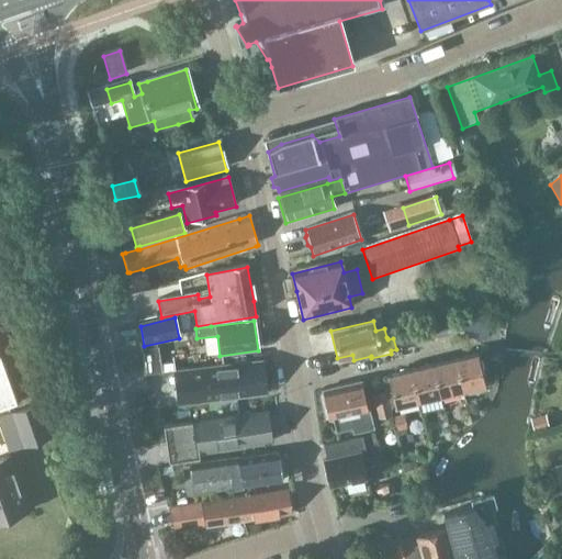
[(445,326),(447,337),(464,333),(462,322),(445,326)]
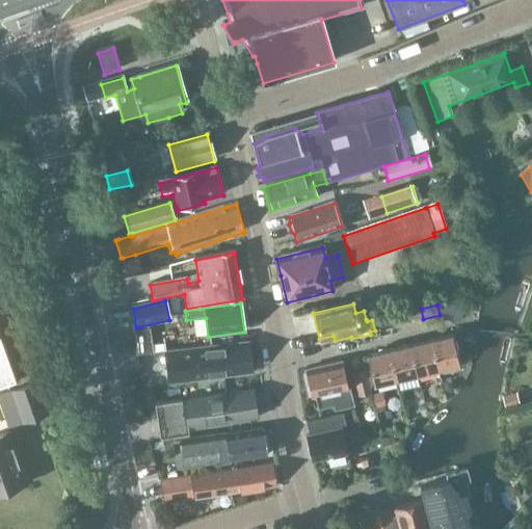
[(407,322),(423,319),(421,309),(405,312),(407,322)]
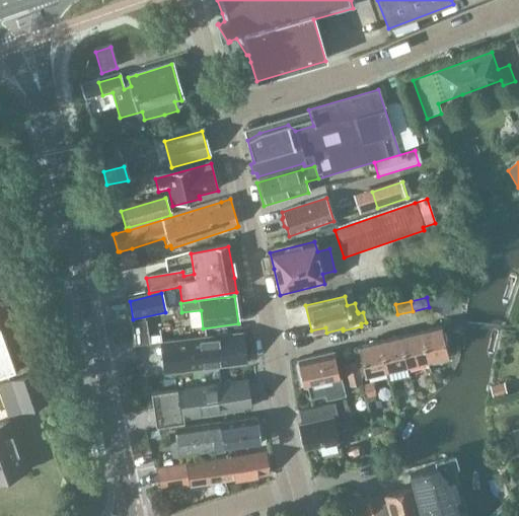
[(382,318),(397,314),(395,304),(379,308),(382,318)]
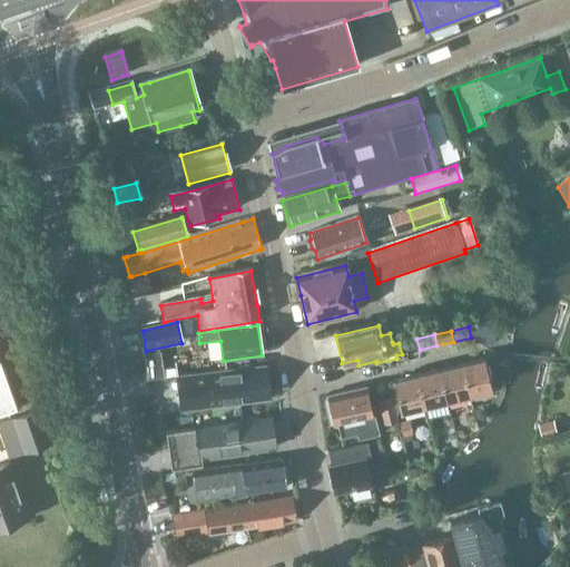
[(402,354),(420,350),(416,339),(399,343),(402,354)]
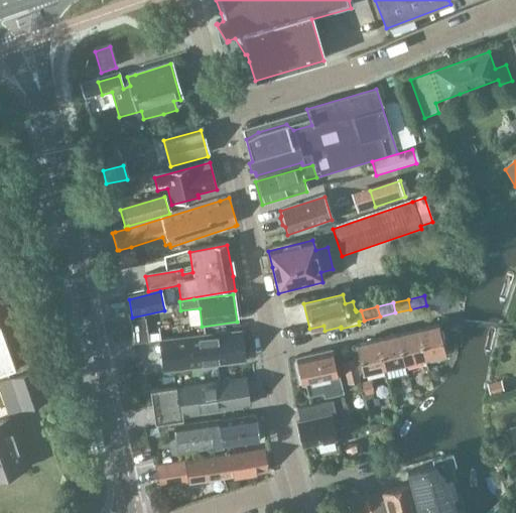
[(418,331),(424,360),(445,355),(438,326),(418,331)]
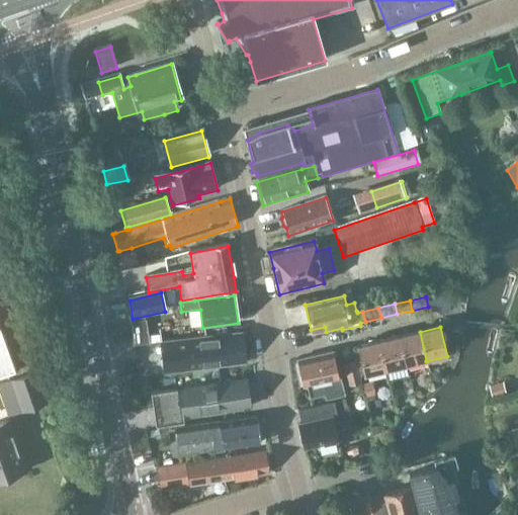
[(0,377),(15,372),(0,330),(0,377)]
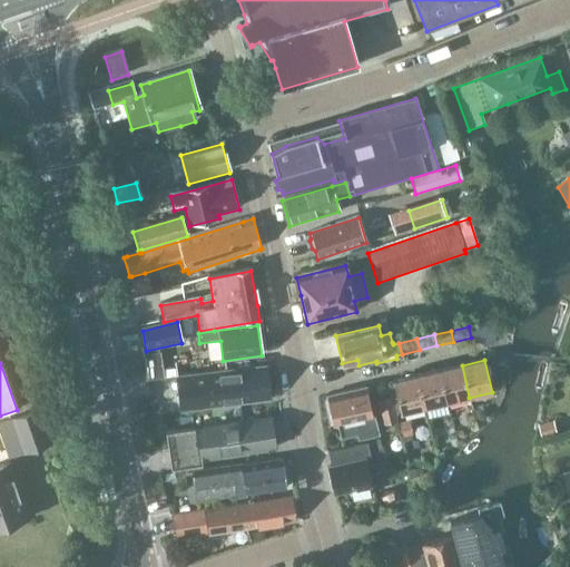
[(446,403),(469,398),(462,365),(440,371),(446,403)]
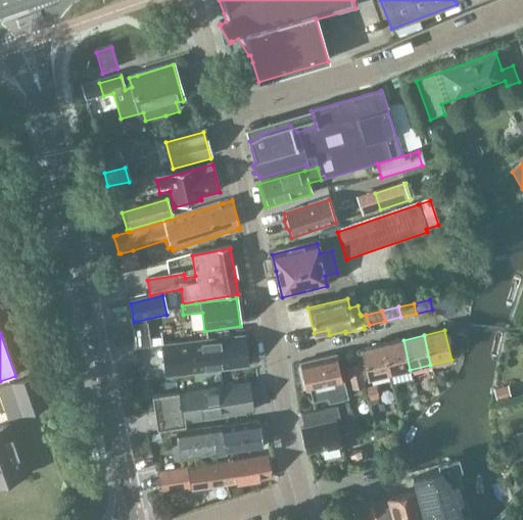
[(165,377),(246,368),(243,338),(162,347),(165,377)]
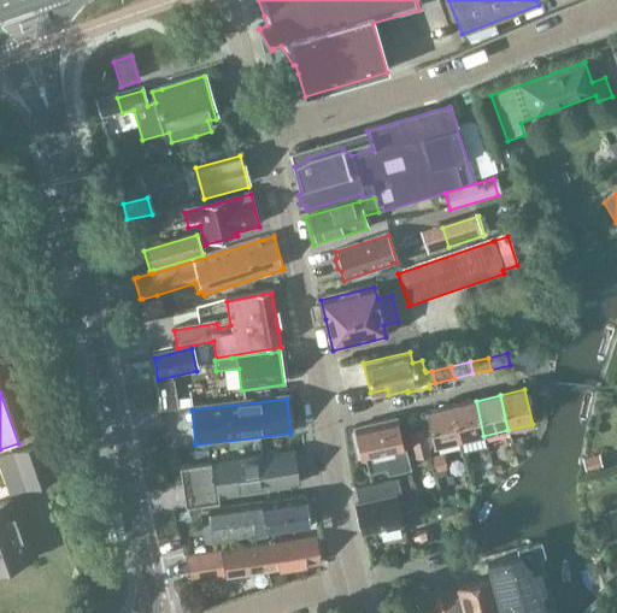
[(459,441),(483,436),(476,401),(452,407),(459,441)]
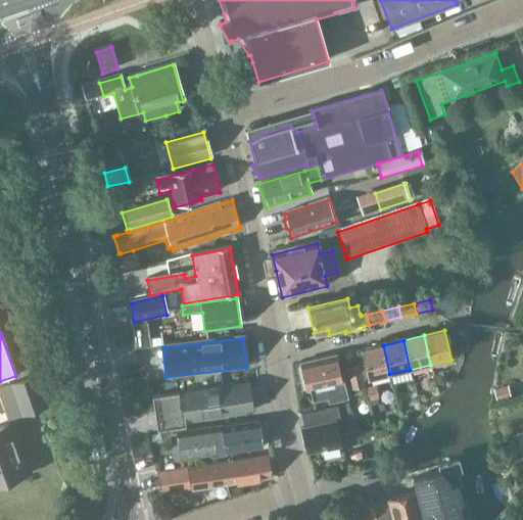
[(368,379),(389,374),(383,345),(362,350),(368,379)]
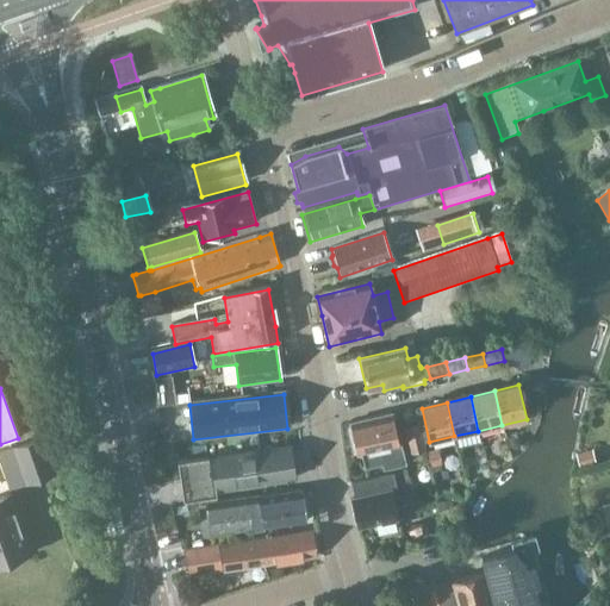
[(404,466),(391,416),(349,426),(350,429),(348,432),(350,442),(354,444),(358,456),(360,456),(363,470),(383,466),(384,470),(404,466)]
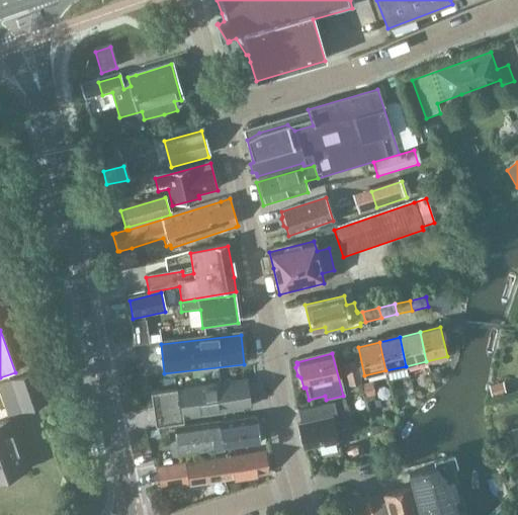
[(348,384),(361,381),(356,362),(343,365),(348,384)]
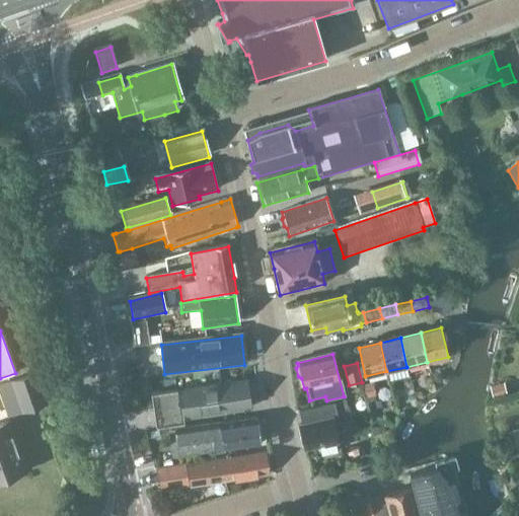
[(38,378),(13,386),(23,415),(48,406),(38,378)]
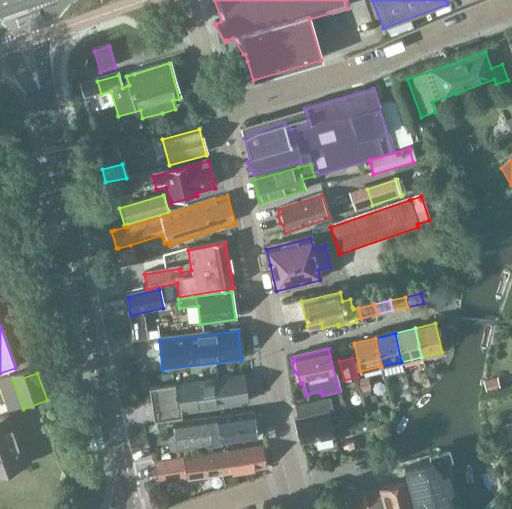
[(153,423),(180,419),(179,413),(180,413),(248,404),(244,377),(176,387),(149,390),(153,423)]
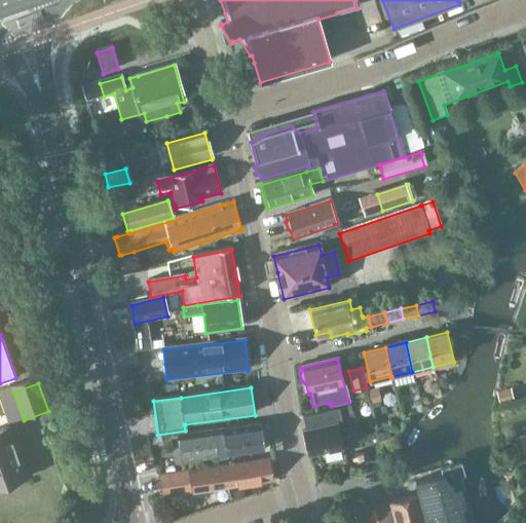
[(510,390),(496,395),(500,406),(514,402),(510,390)]
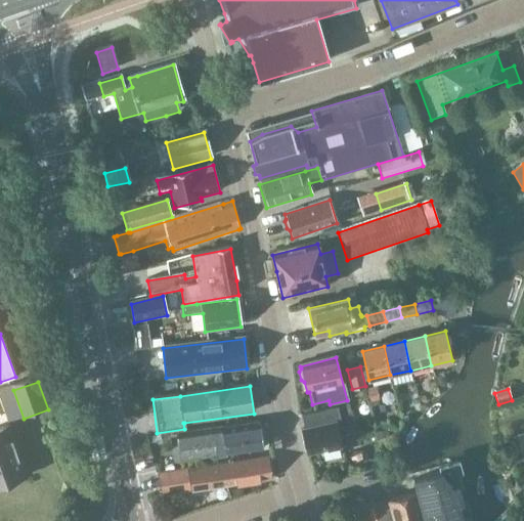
[(338,409),(301,417),(304,430),(302,431),(305,440),(303,443),(304,451),(307,452),(308,454),(321,451),(323,460),(340,456),(338,448),(341,447),(335,423),(340,422),(342,428),(352,425),(348,405),(337,407),(338,409)]
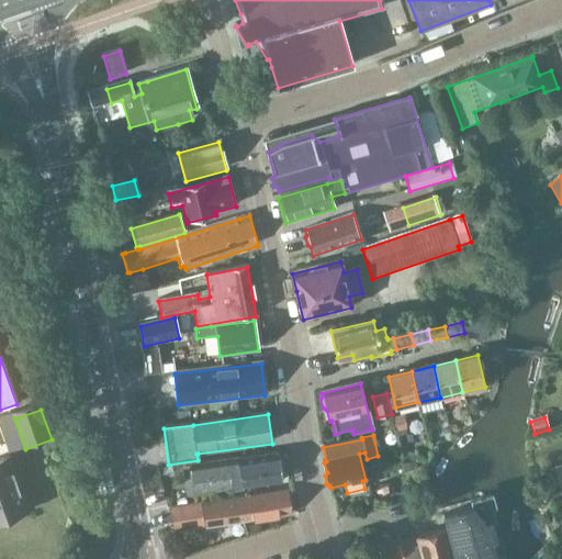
[(193,495),(204,494),(281,483),(280,477),(283,472),(282,465),(278,461),(277,455),(190,466),(193,490),(193,495)]
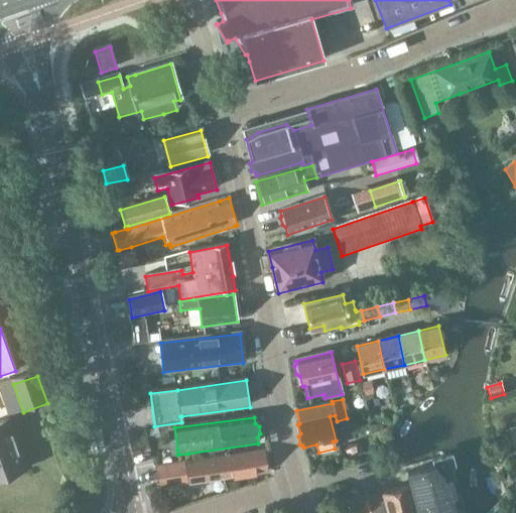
[(0,477),(25,469),(9,421),(0,423),(0,477)]
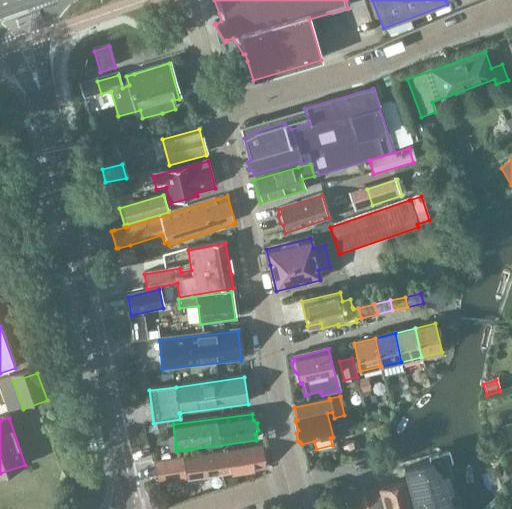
[(377,421),(366,426),(369,433),(380,428),(377,421)]
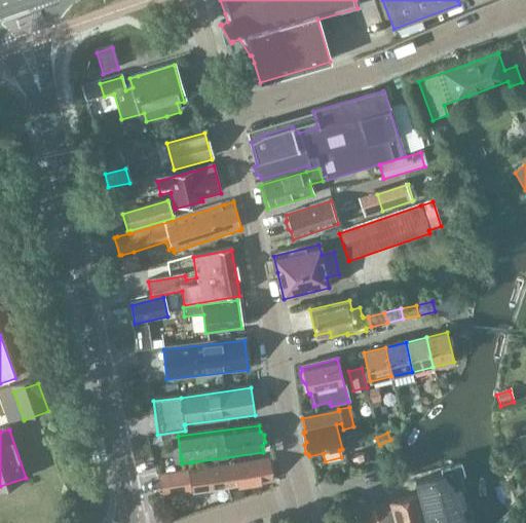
[(161,499),(168,498),(272,483),(269,460),(157,477),(161,499)]
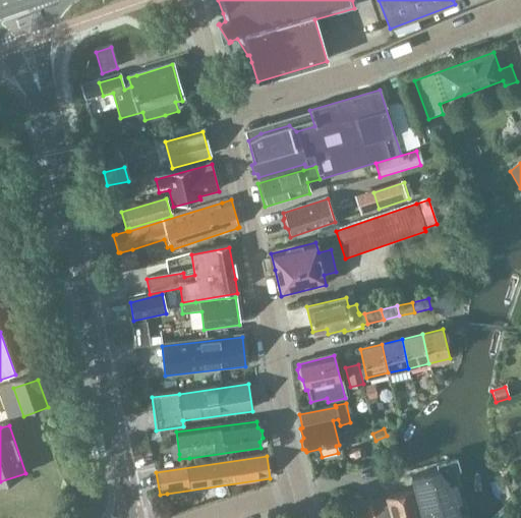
[(463,517),(450,467),(411,478),(414,493),(386,500),(387,502),(372,506),(375,517),(463,517)]
